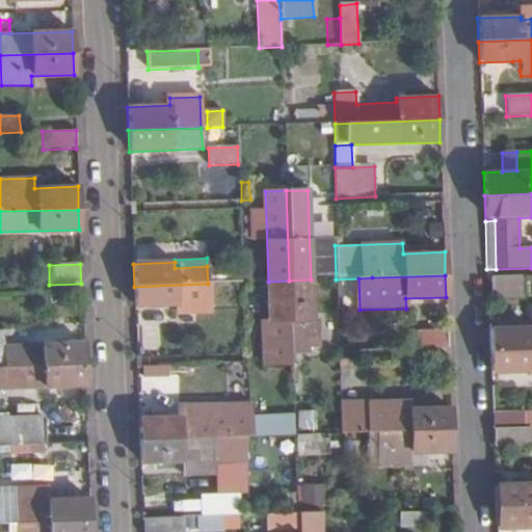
[(490,277),(490,298),(522,297),(522,276),(490,277)]
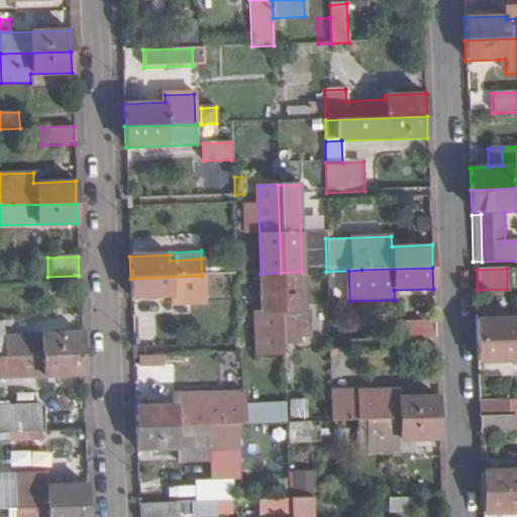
[(302,272),(281,273),(284,343),(299,344),(299,339),(311,338),(310,312),(303,312),(302,272)]
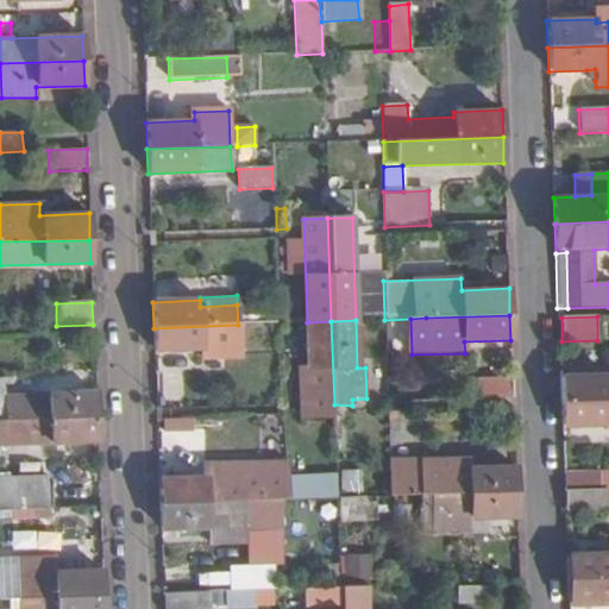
[(308,369),(302,369),(305,418),(334,416),(334,405),(331,321),(307,322),(308,369)]
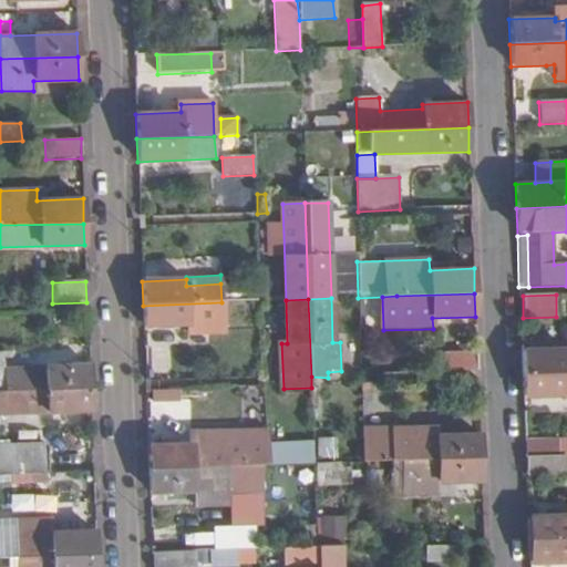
[(222,302),(143,306),(144,328),(188,326),(187,320),(222,318),(222,302)]
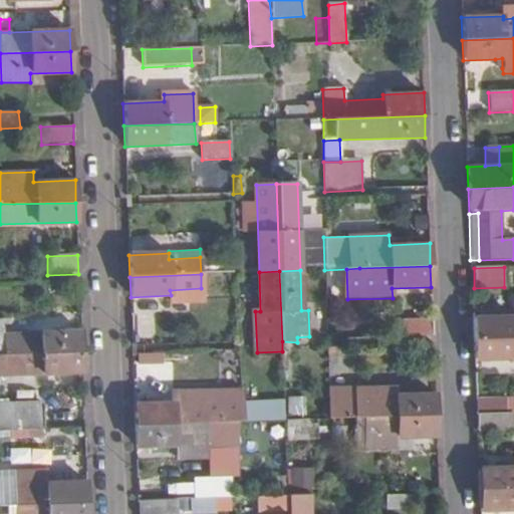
[(513,316),(473,318),(474,340),(513,338),(513,301),(513,316)]
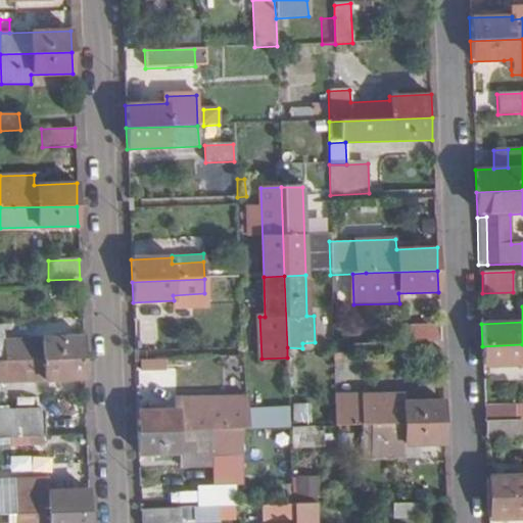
[(0,327),(0,363),(83,360),(82,338),(3,341),(2,327),(0,327)]
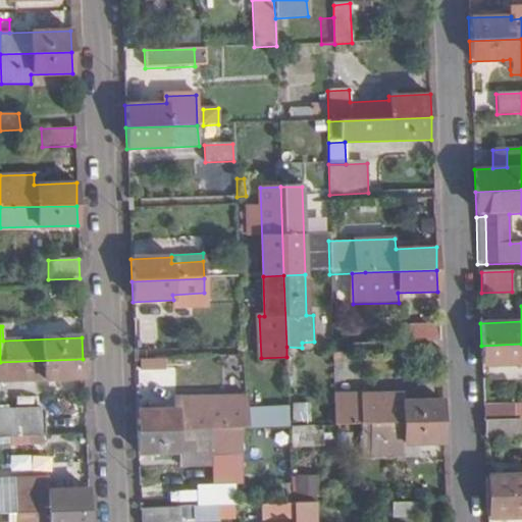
[(407,327),(407,343),(439,342),(439,326),(407,327)]
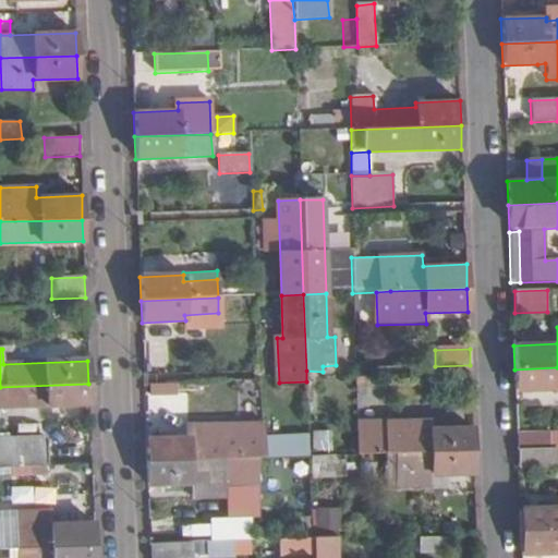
[(557,367),(514,370),(516,392),(557,390),(557,367)]
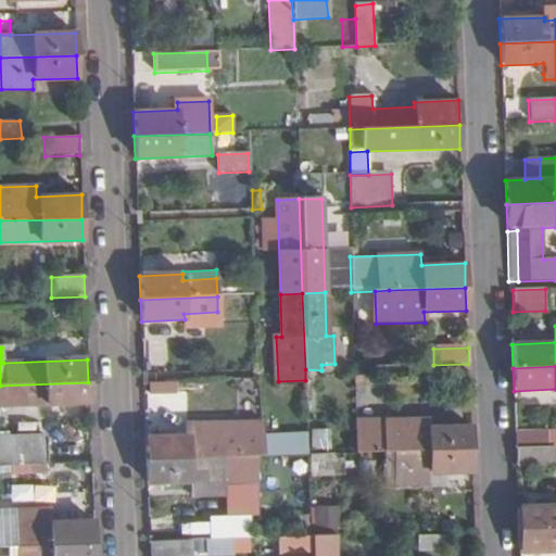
[(88,382),(0,386),(0,407),(89,404),(88,382)]
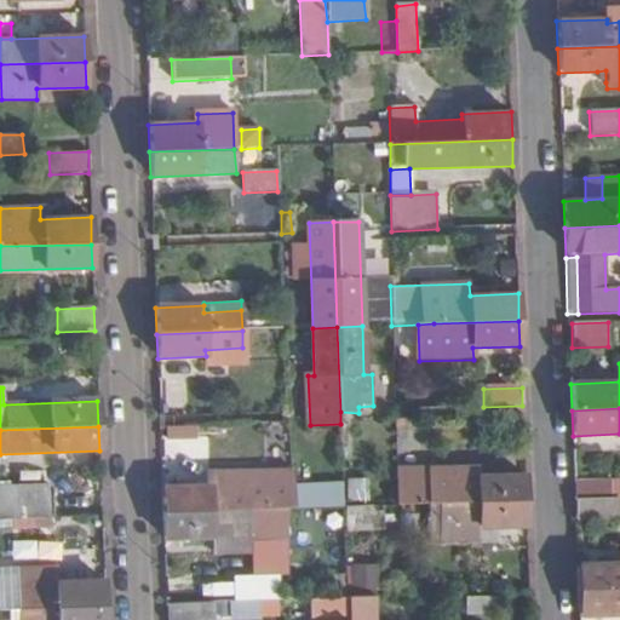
[(397,472),(399,506),(425,505),(438,504),(527,501),(526,476),(476,478),(476,470),(397,472)]
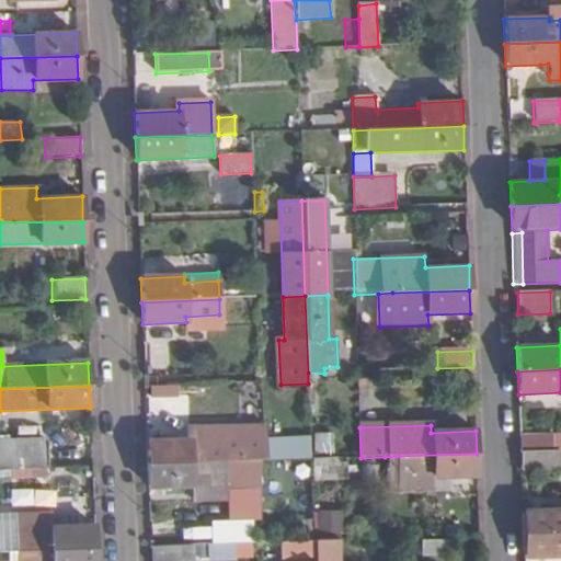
[(258,461),(264,461),(263,426),(191,428),(191,441),(146,442),(147,466),(258,461)]
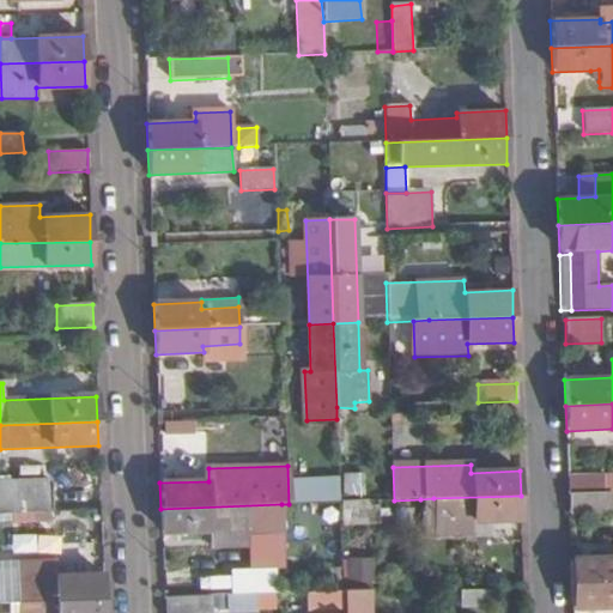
[(363,474),(343,475),(343,496),(364,495),(363,474)]
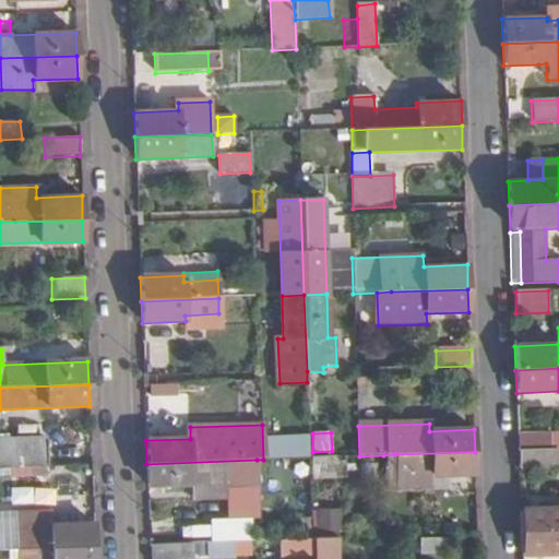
[(310,433),(269,436),(270,458),(311,456),(310,433)]
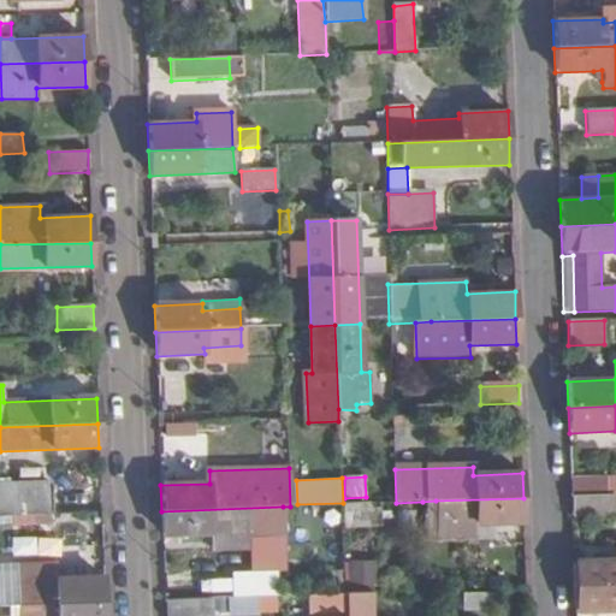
[(572,498),(608,497),(606,478),(570,480),(572,498)]
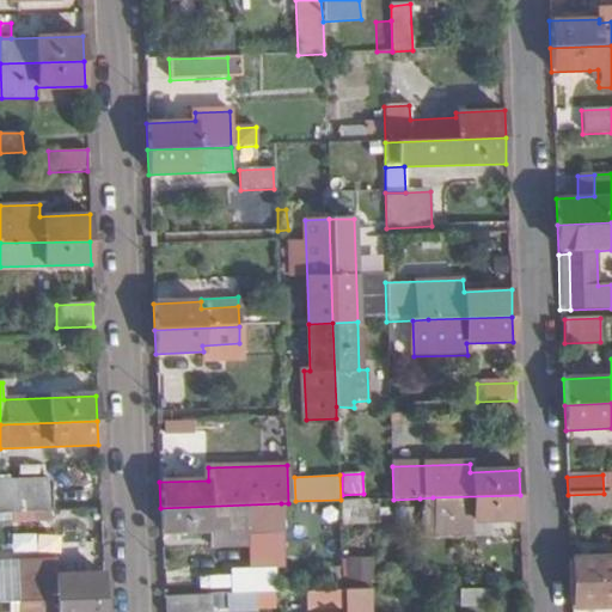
[(0,482),(0,513),(51,512),(50,481),(0,482)]
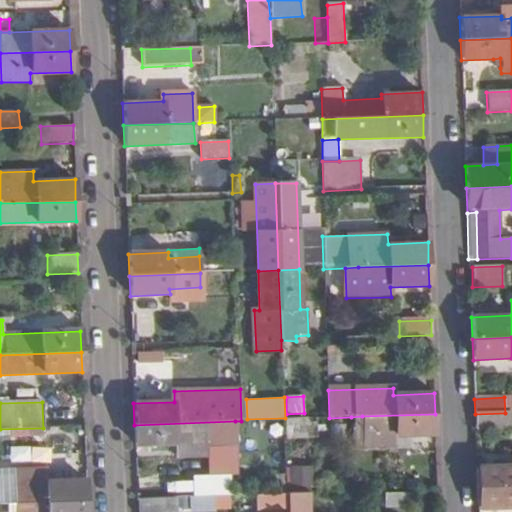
[(510,429),(509,412),(505,413),(475,414),(475,431),(510,429)]
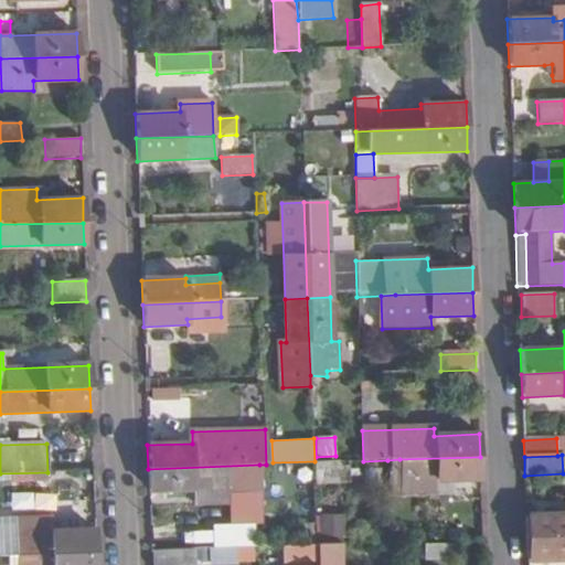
[(480,481),(480,457),(400,459),(401,486),(402,494),(437,493),(437,483),(480,481)]
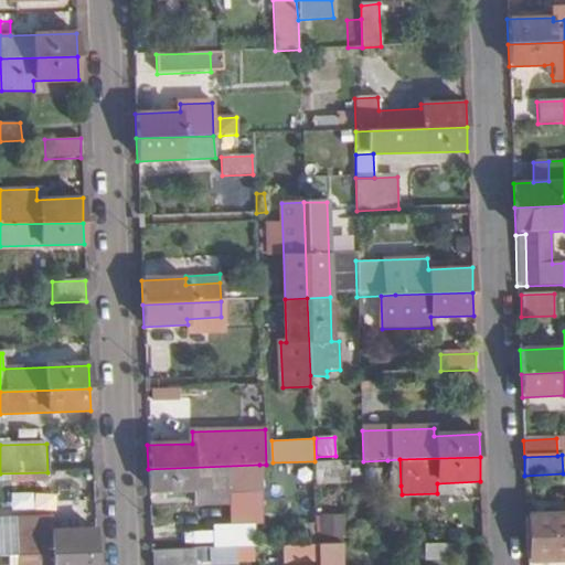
[(400,459),(387,460),(388,487),(401,486),(400,459)]
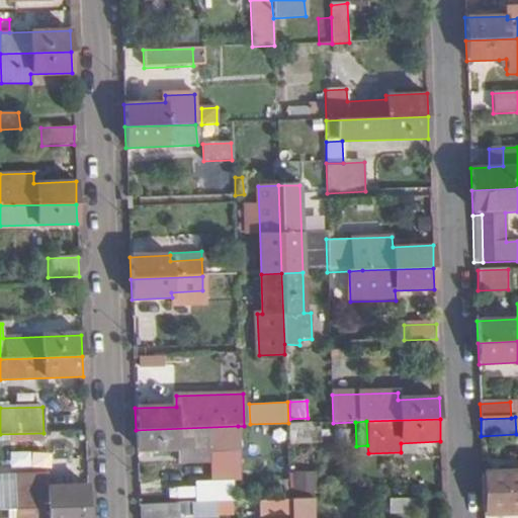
[(320,423),(286,424),(287,444),(321,443),(320,423)]
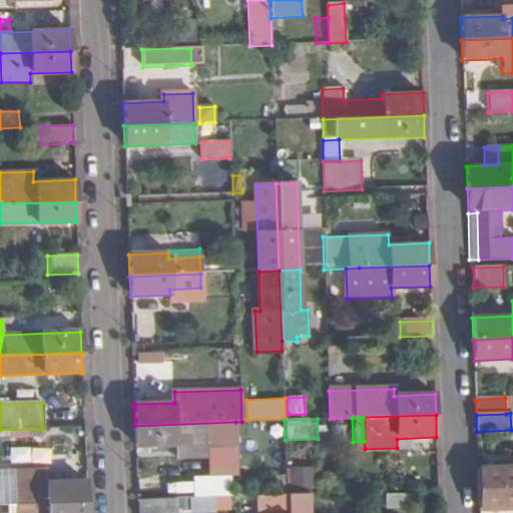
[(236,456),(235,422),(134,426),(135,447),(175,445),(175,459),(236,456)]
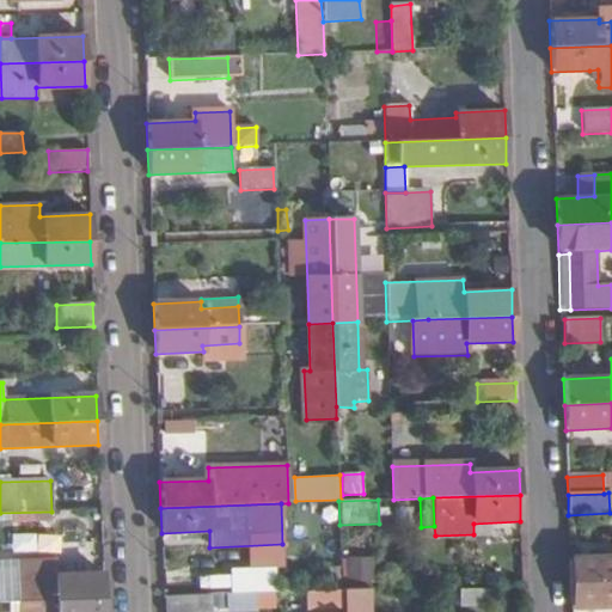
[(611,543),(611,545),(611,555),(570,557),(570,583),(611,581),(611,543)]
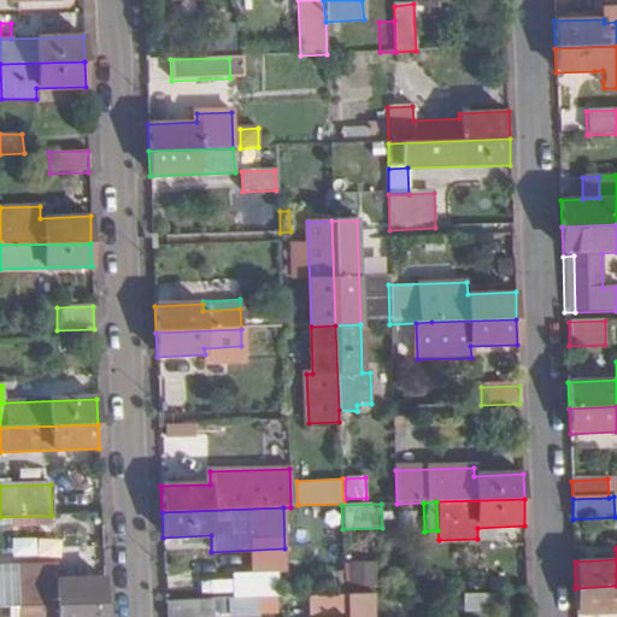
[(341,592),(341,573),(328,573),(328,592),(341,592)]
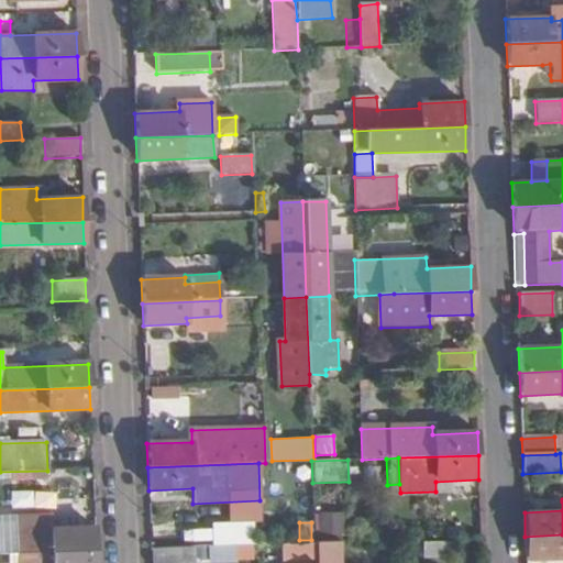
[(15,526),(17,554),(95,551),(94,528),(50,530),(50,523),(15,526)]
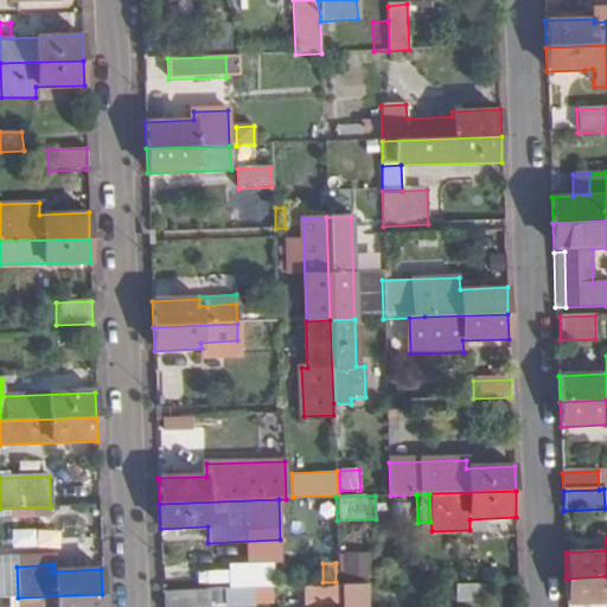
[(229,567),(230,589),(253,588),(272,588),(272,566),(229,567)]
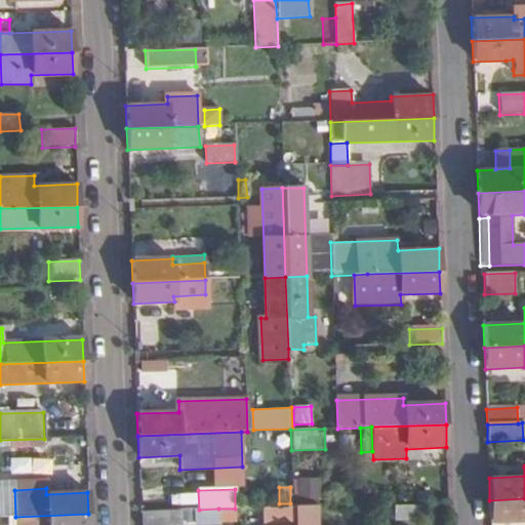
[(524,498),(489,500),(490,523),(524,521),(524,498)]
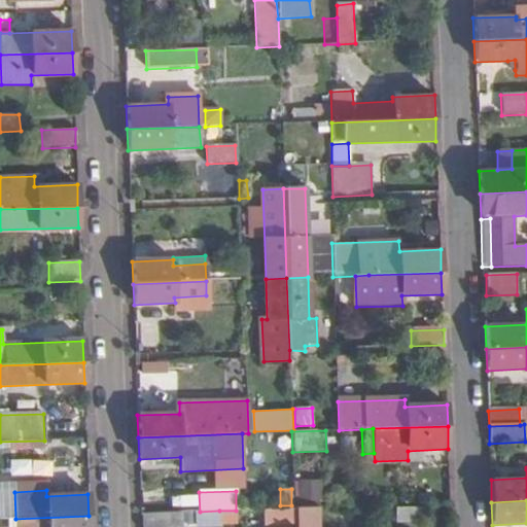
[(310,526),(310,507),(294,508),(294,526),(310,526)]
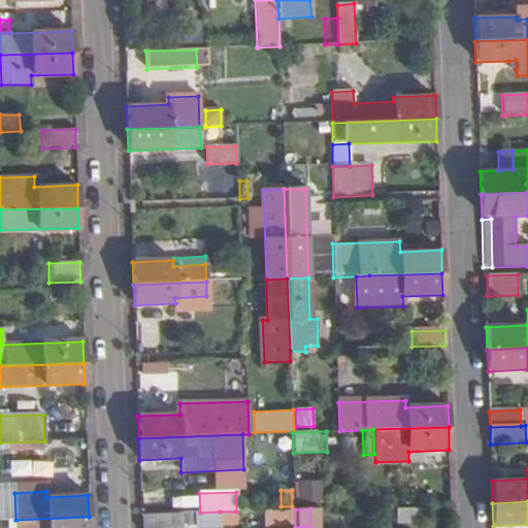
[(295,527),(295,509),(266,510),(266,527),(295,527)]
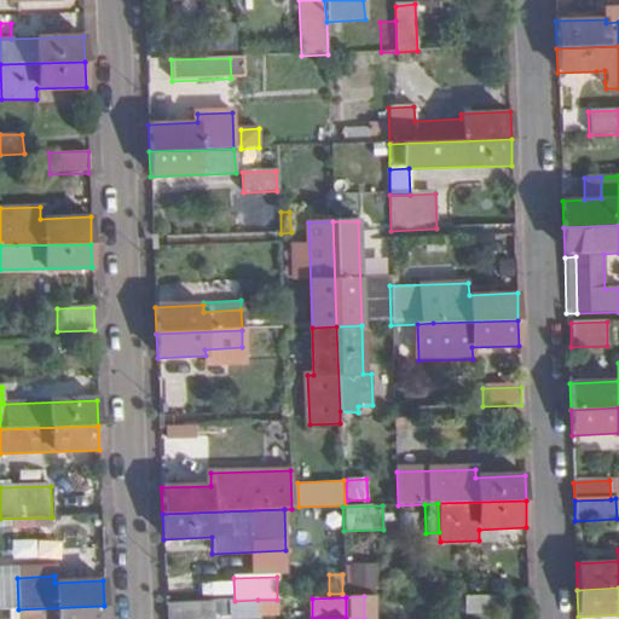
[(235,601),(166,603),(166,618),(221,618),(258,618),(258,600),(235,601)]
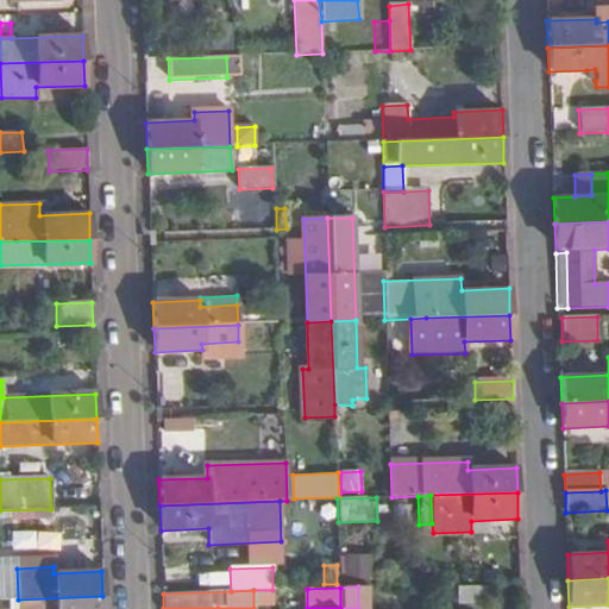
[(18,600),(7,600),(7,608),(102,608),(102,596),(18,600)]
